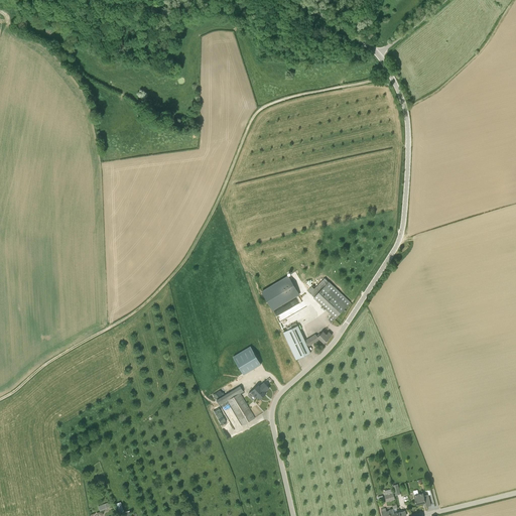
[(262,292),(273,310),(300,293),(289,275),(262,292)]
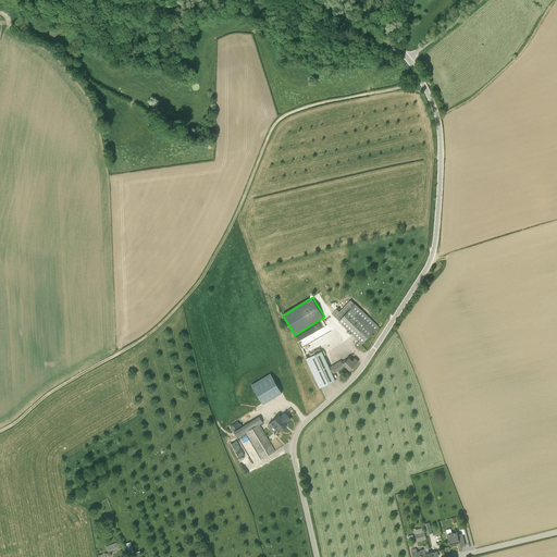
[(355,305),(350,300),(335,317),(339,321),(338,321),(359,341),(355,345),(358,348),(362,344),(379,326),(374,323),(355,305)]
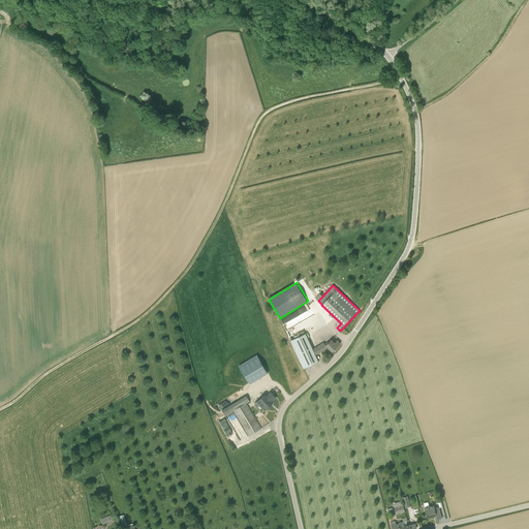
[(340,343),(337,340),(335,342),(332,340),(329,343),(328,342),(325,344),(323,343),(313,349),(306,334),(290,341),(304,369),(318,362),(315,354),(316,354),(321,351),(328,347),(333,351),(340,343)]
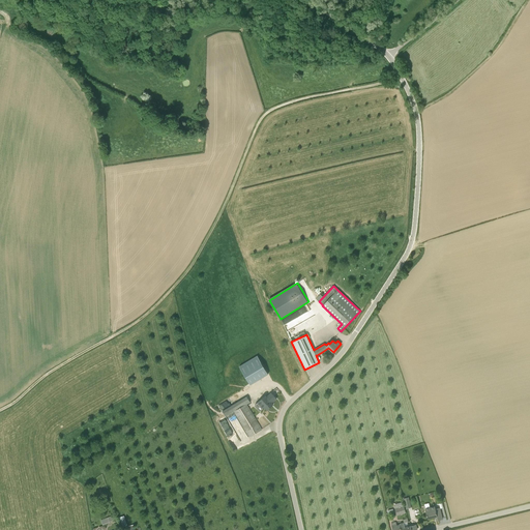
[(251,384),(268,374),(258,356),(239,366),(251,384)]
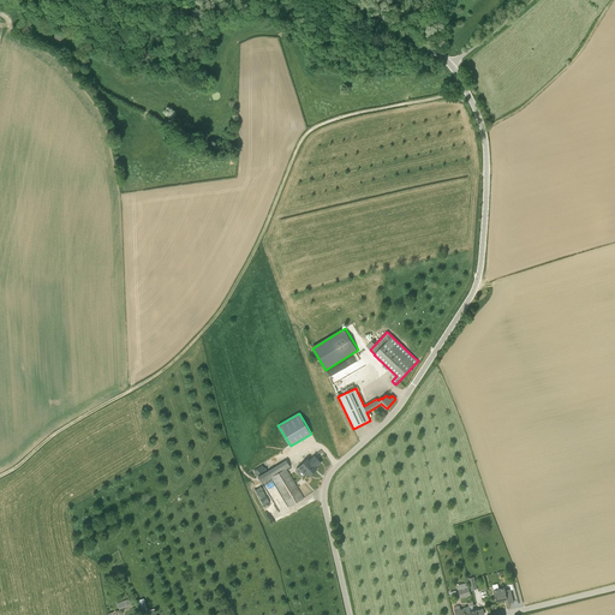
[(321,463),(315,455),(310,460),(309,459),(299,467),(296,470),(302,477),(305,473),(306,472),(310,476),(317,469),(316,467),(321,463)]
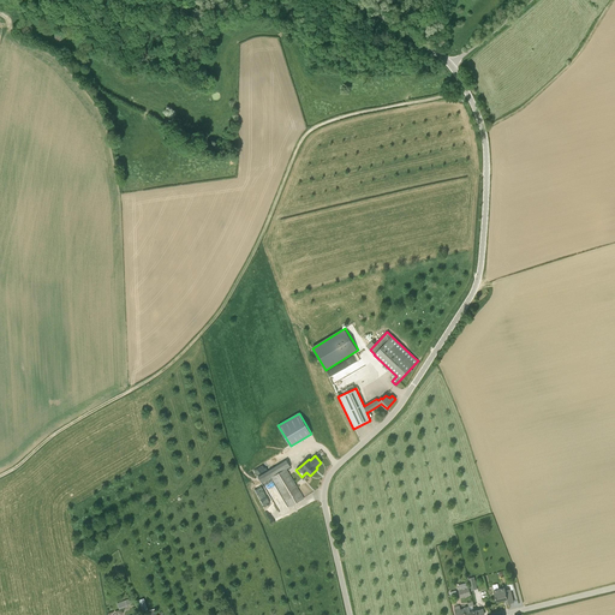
[(304,499),(286,470),(291,467),(286,460),(258,477),(262,483),(272,477),(290,507),(304,499)]
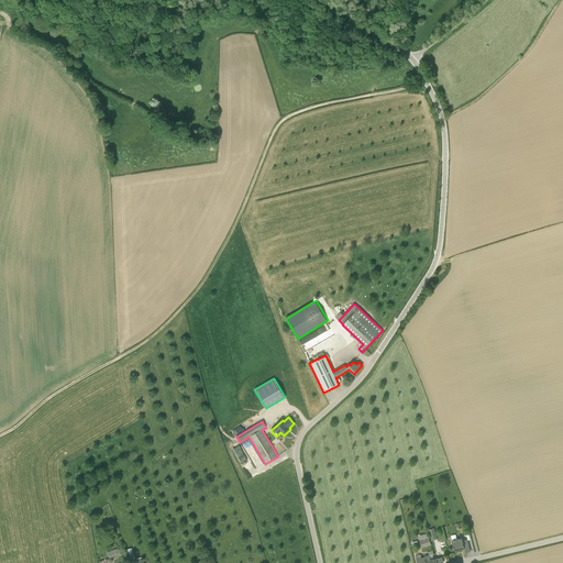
[(241,424),(233,430),(235,434),(244,430),(241,424)]
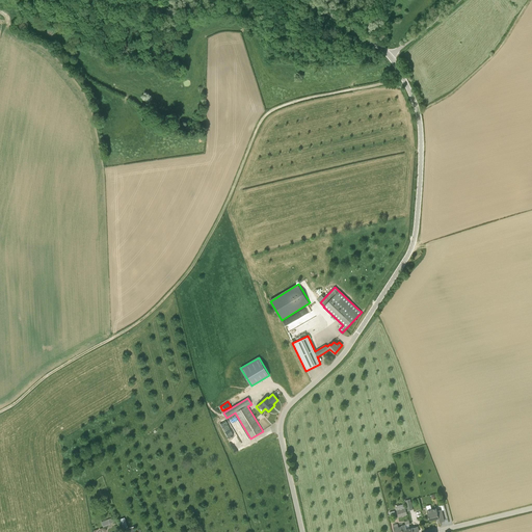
[(228,435),(233,432),(228,421),(222,423),(228,435)]
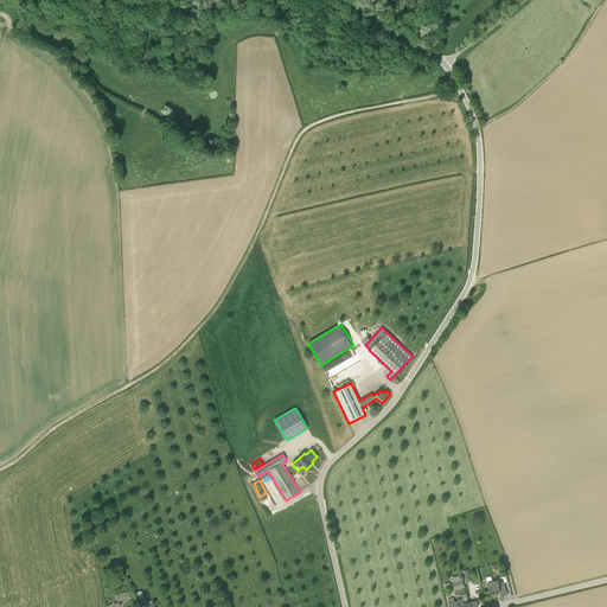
[(454,589),(465,587),(462,580),(452,582),(454,589)]
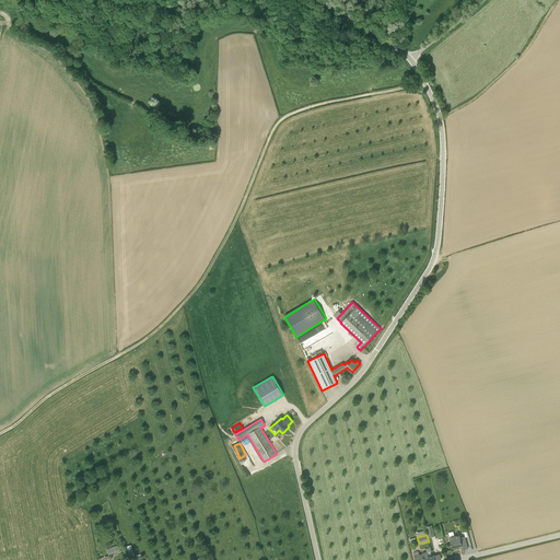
[(461,537),(459,535),(450,537),(452,548),(462,546),(463,549),(462,549),(461,549),(462,550),(467,548),(465,536),(461,537)]
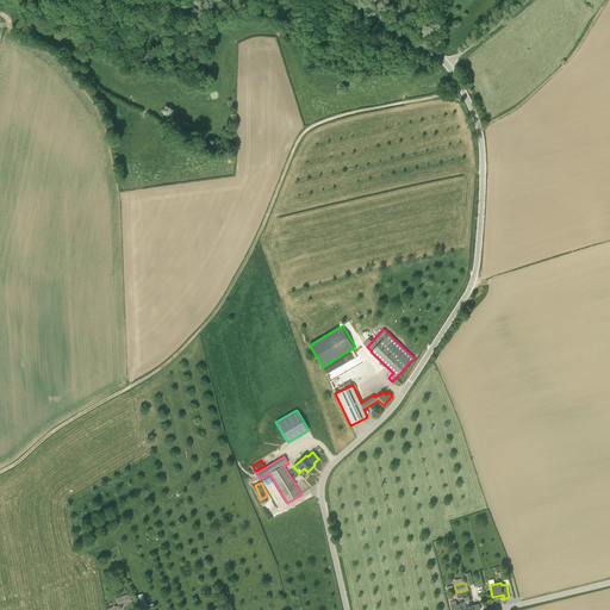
[(118,604),(125,602),(125,599),(130,598),(129,595),(116,598),(118,604)]
